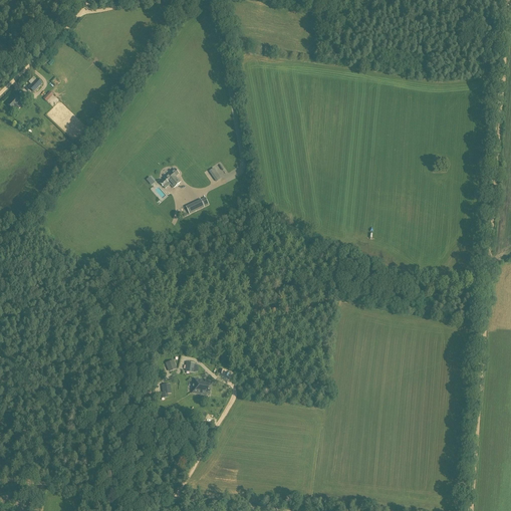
[(34,75),(25,84),(31,90),(39,81),(34,75)]
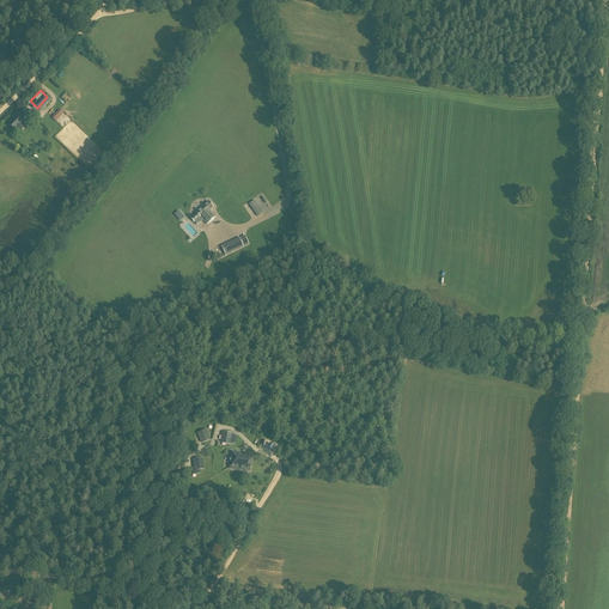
[(52,119),(60,110),(56,107),(48,115),(52,119)]
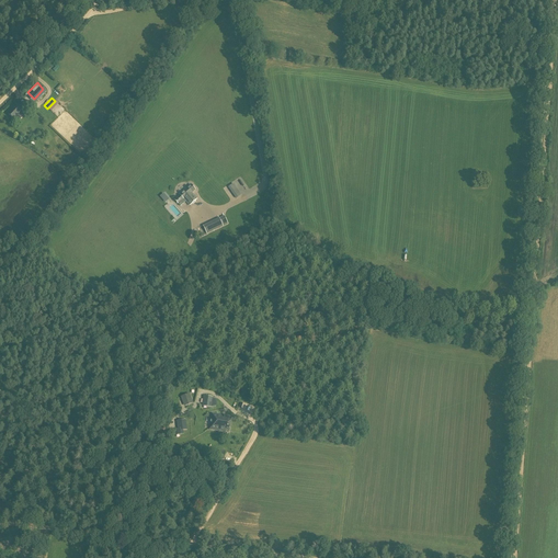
[(15,120),(20,115),(16,112),(20,107),(13,101),(8,106),(9,106),(4,111),(10,117),(12,116),(15,120)]
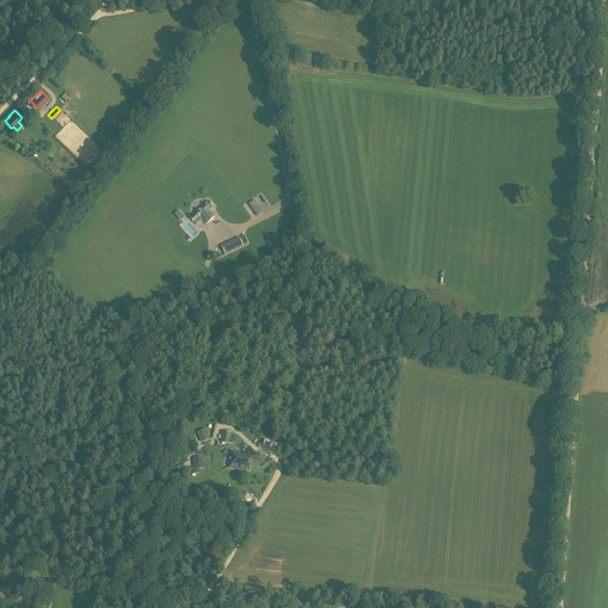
[(196,204),(197,206),(186,215),(192,222),(198,216),(203,221),(212,214),(206,207),(209,204),(204,197),(196,204)]
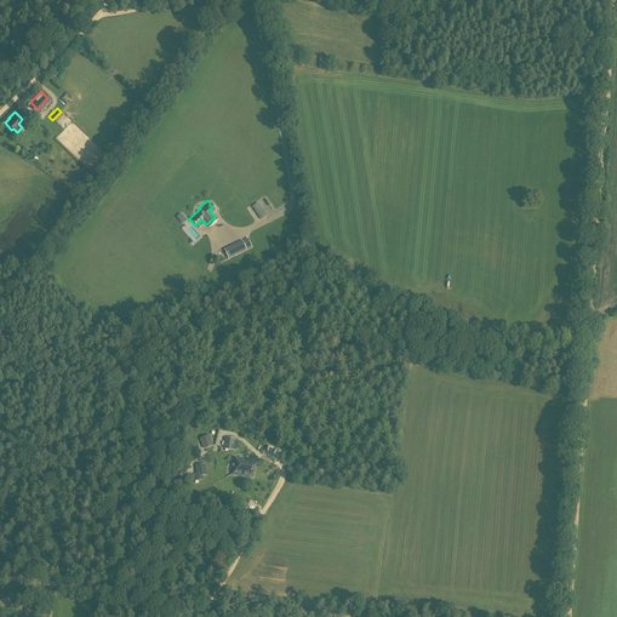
[(257,217),(263,212),(255,200),(249,204),(257,217)]
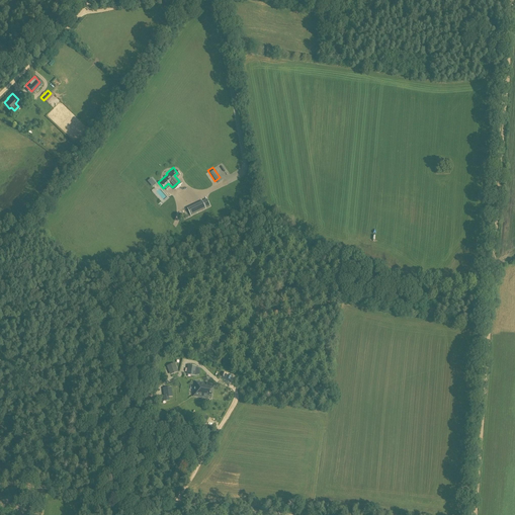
[(153,181),(148,176),(145,179),(150,184),(153,181)]
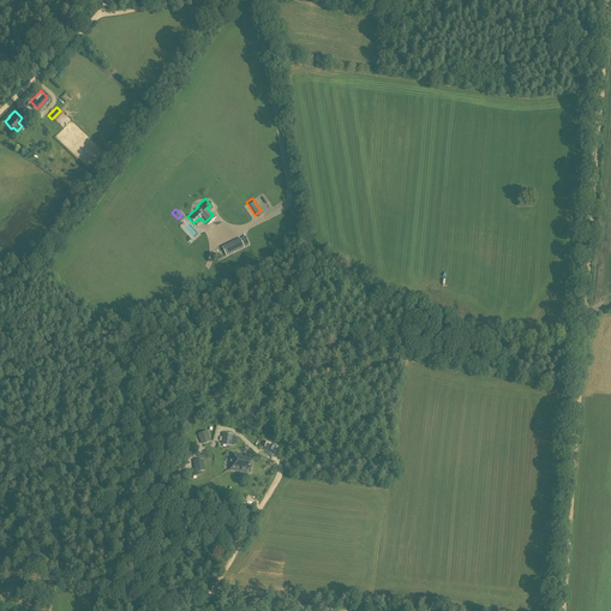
[(223,253),(246,241),(241,233),(219,244),(223,253)]
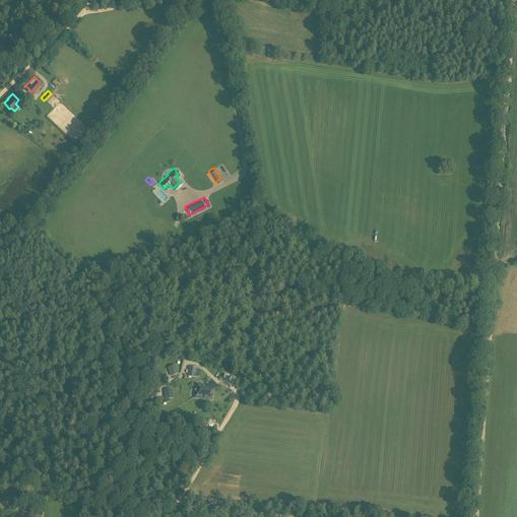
[(168,374),(176,371),(173,362),(164,365),(168,374)]
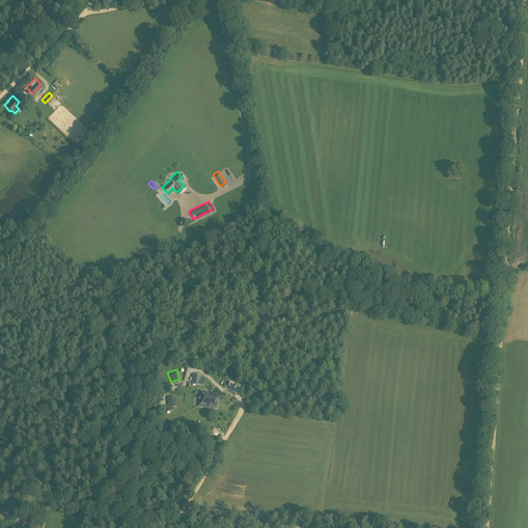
[(197,383),(198,373),(190,371),(188,382),(197,383)]
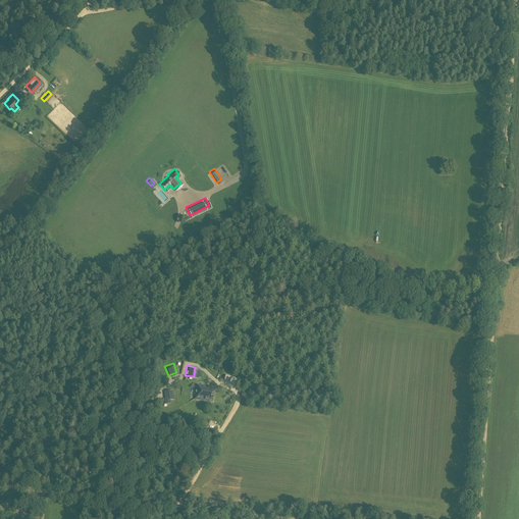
[(207,384),(195,382),(192,397),(207,399),(208,398),(210,398),(212,386),(209,386),(209,385),(207,384)]
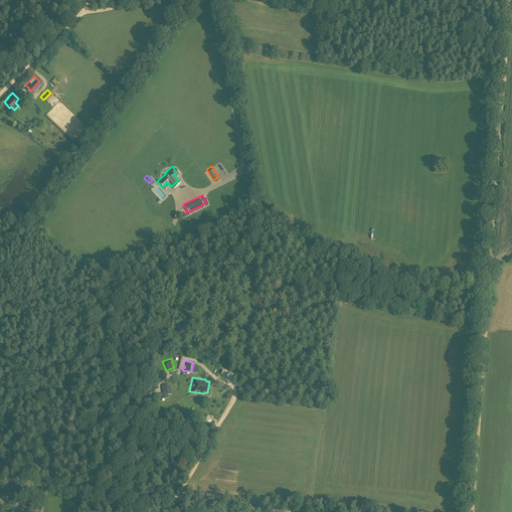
[(160,392),(169,391),(168,382),(159,383),(160,392)]
